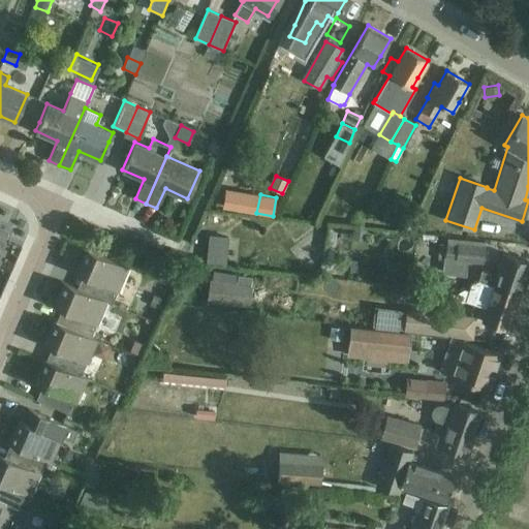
[(397,217),(396,229),(410,229),(410,218),(397,217)]
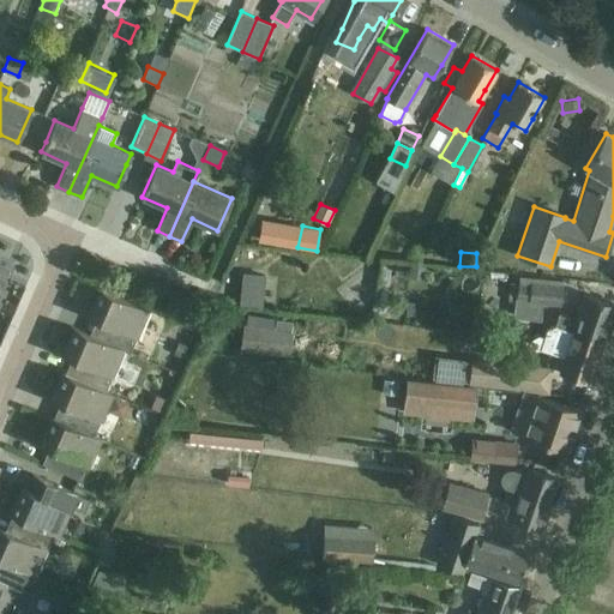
[(423,265),(411,264),(410,276),(422,277),(423,265)]
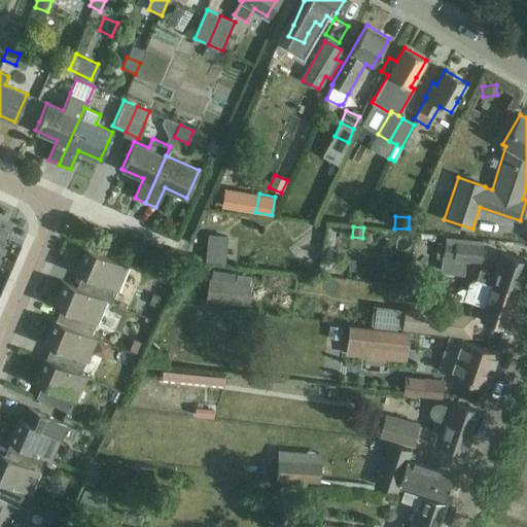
[(208,234),(206,260),(225,262),(229,235),(208,234)]
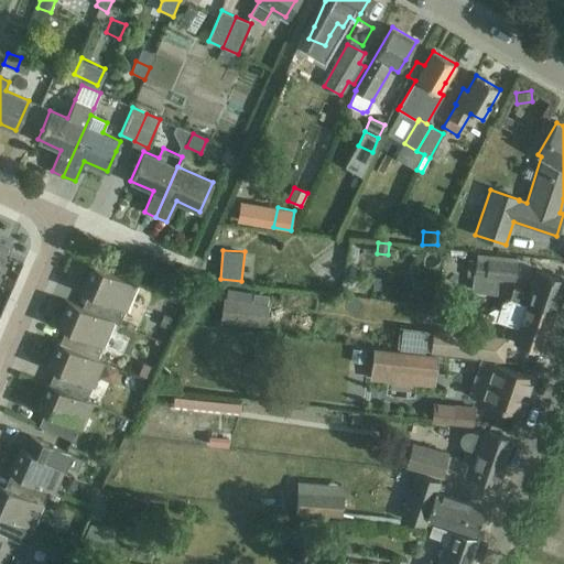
[(488,262),(470,260),(469,275),(486,278),(486,279),(513,281),(514,262),(488,260),(488,262)]
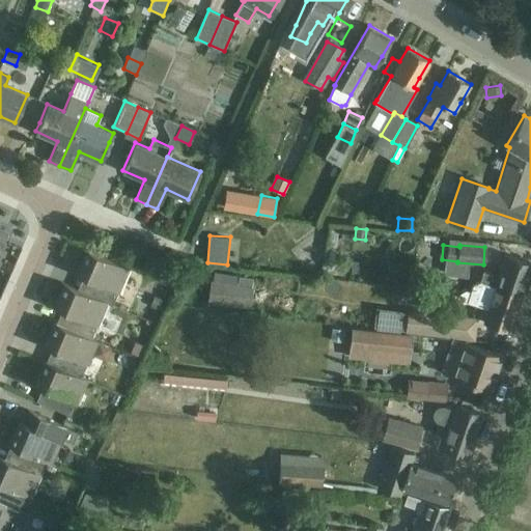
[(94,297),(112,305),(117,292),(118,292),(129,270),(136,273),(136,272),(80,248),(80,249),(88,253),(79,276),(100,285),(94,297)]
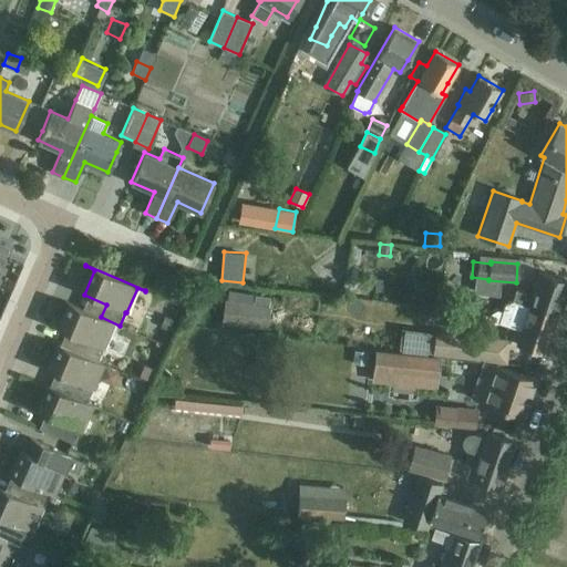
[(512,302),(509,302),(528,309),(529,306),(557,316),(566,285),(566,281),(539,272),(531,297),(515,291),(512,302)]
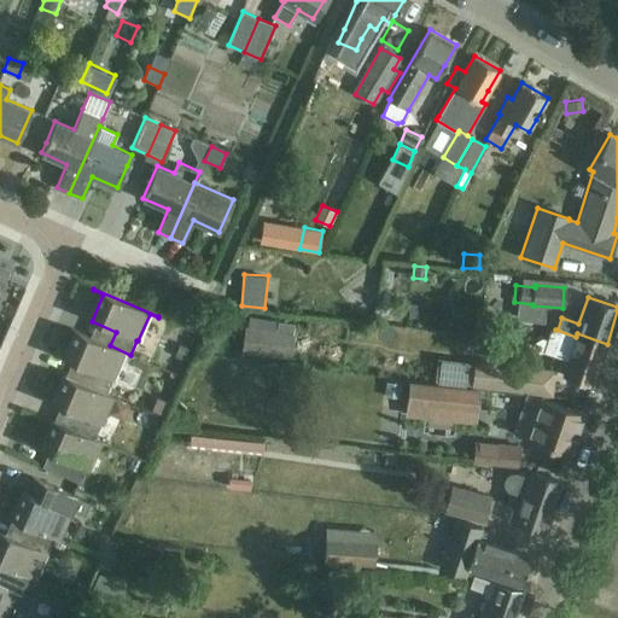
[(408,303),(408,319),(417,320),(418,303),(408,303)]
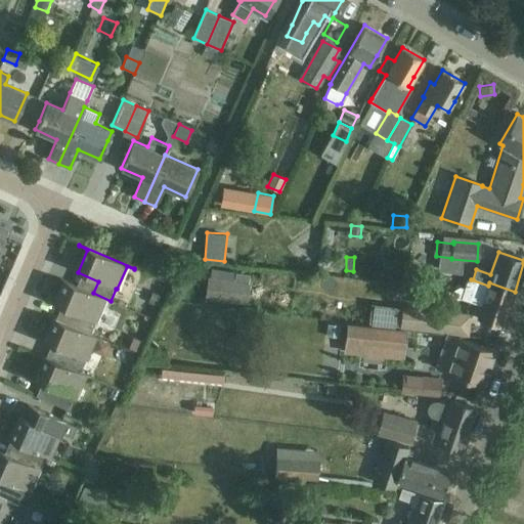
[(206,269),(204,298),(234,300),(235,270),(206,269)]
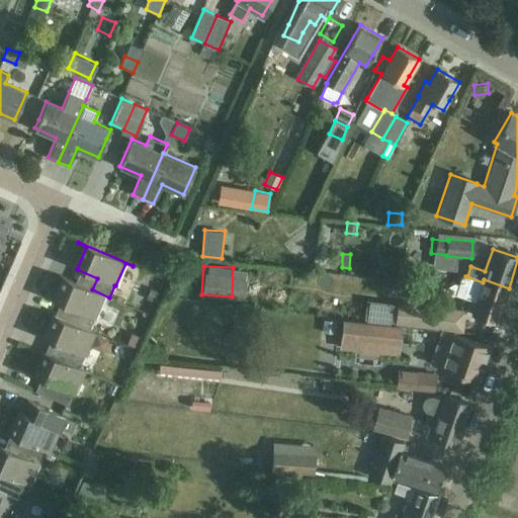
[(77,311),(72,323),(88,330),(93,318),(95,319),(104,296),(116,301),(117,300),(109,297),(92,289),(58,275),(57,276),(66,279),(56,301),(77,311)]
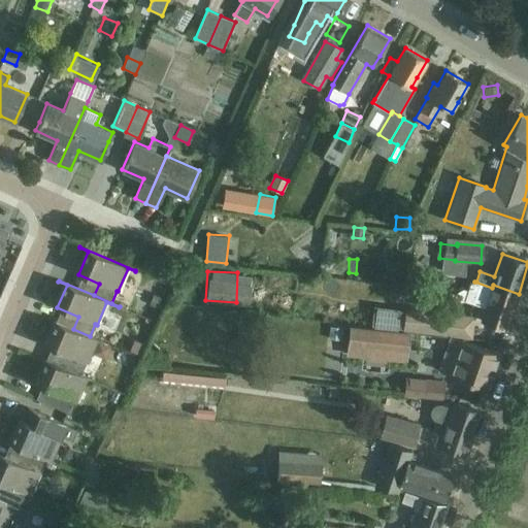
[(507,329),(519,294),(493,285),(492,288),(474,282),(470,284),(464,301),(486,307),(481,321),(507,329)]
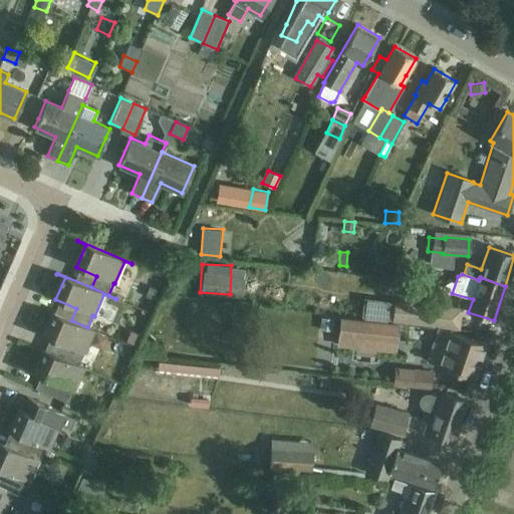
[(401,280),(400,289),(416,291),(417,282),(401,280)]
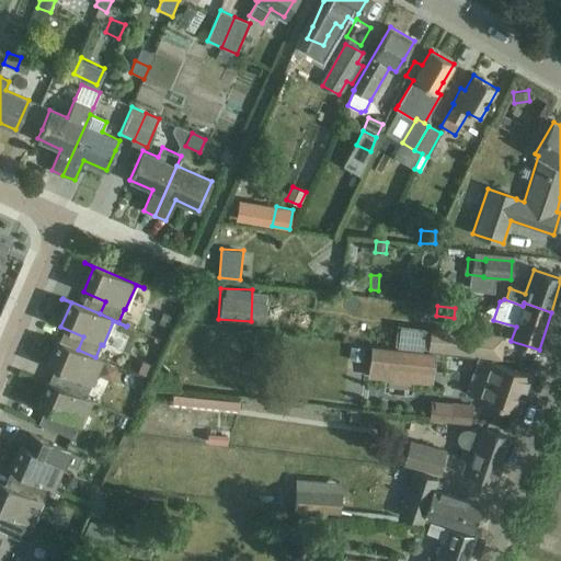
[(169,328),(173,317),(163,312),(158,323),(169,328)]
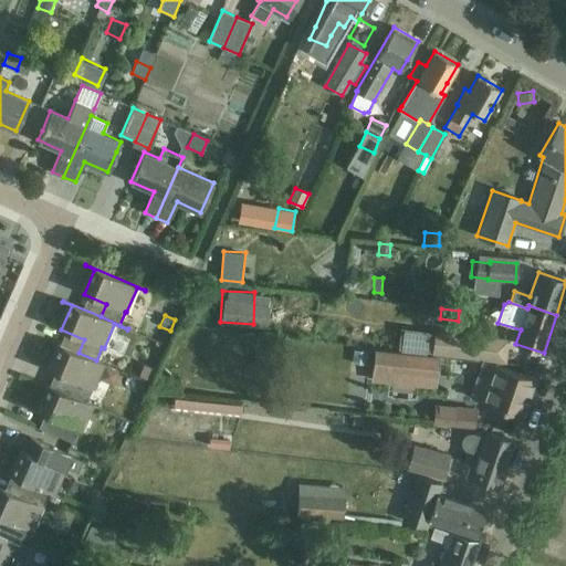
[(436,332),(433,354),(494,360),(496,339),(436,332)]
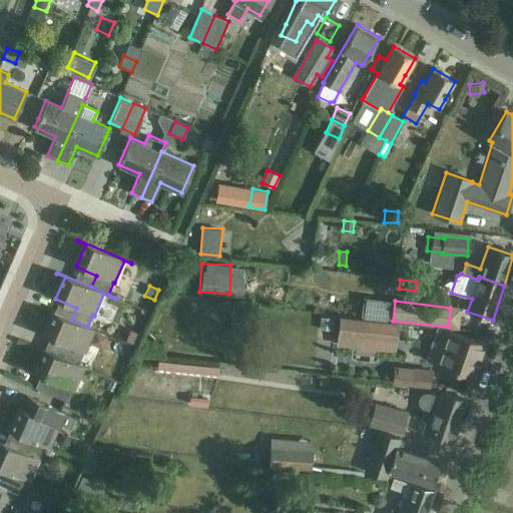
[(66,345),(61,357),(78,364),(83,352),(84,353),(94,331),(100,334),(101,333),(87,327),(71,320),(47,310),(47,311),(55,315),(46,337),(66,345)]
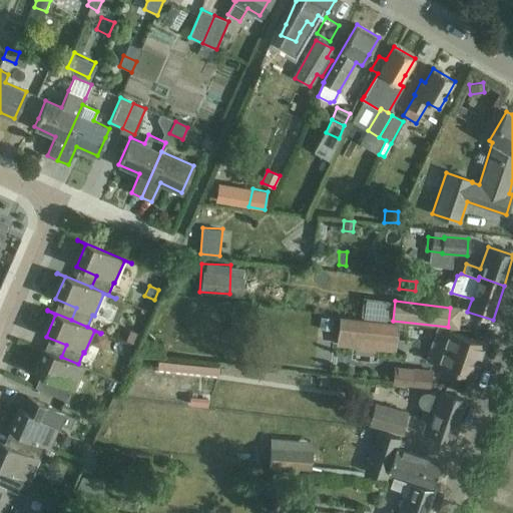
[(322,317),(320,329),(332,331),(334,319),(322,317)]
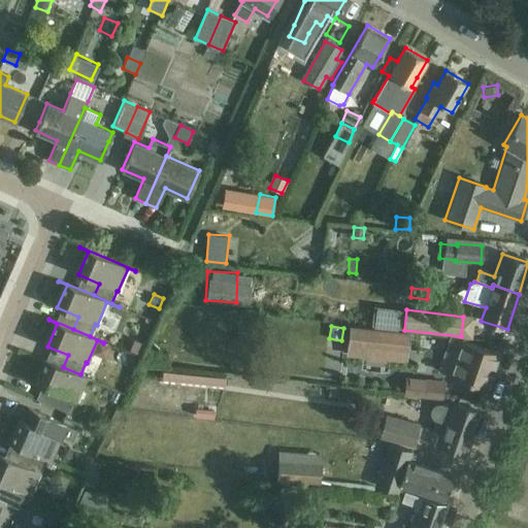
[(410,333),(350,327),(347,356),(407,362),(410,333)]
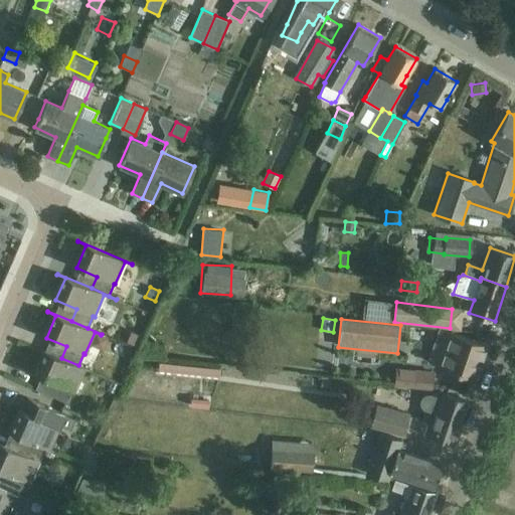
[(439,328),(434,342),(447,346),(440,366),(457,371),(476,378),(487,344),(468,338),(452,332),(439,328)]
